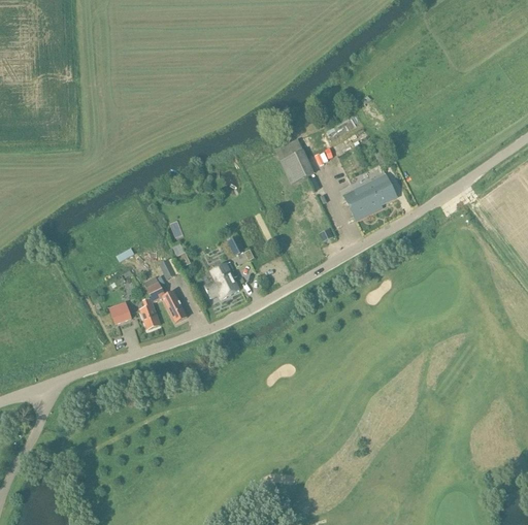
[(281,160),(291,183),(310,174),(296,139),(275,149),(281,160)]
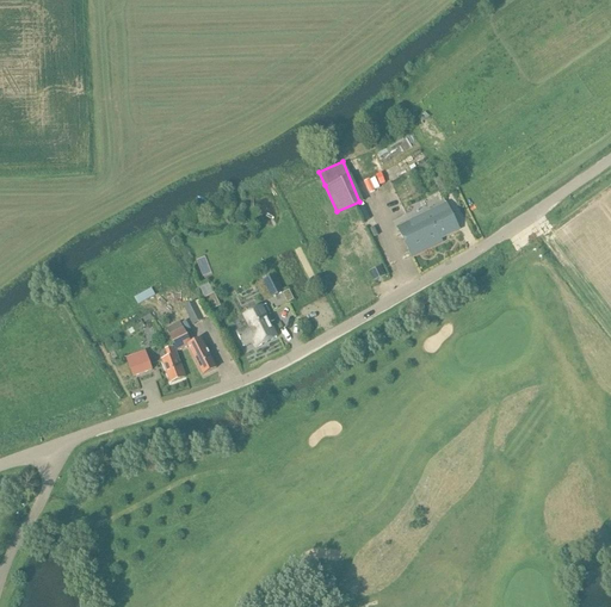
[(444,173),(434,177),(442,193),(451,189),(444,173)]
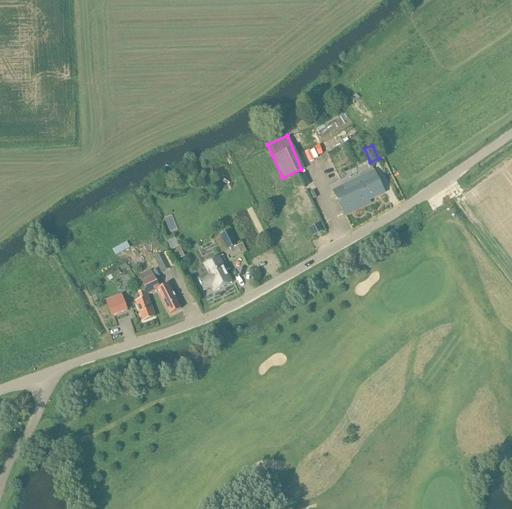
[(333,189),(340,203),(345,212),(370,199),(369,197),(385,189),(374,168),(342,184),(333,189)]
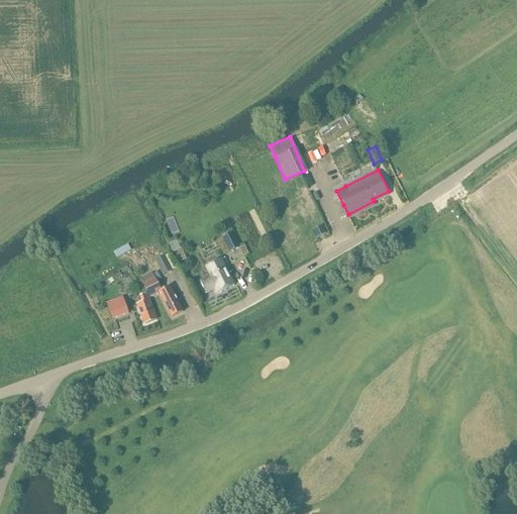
[(322,223),(313,227),(317,235),(326,230),(322,223)]
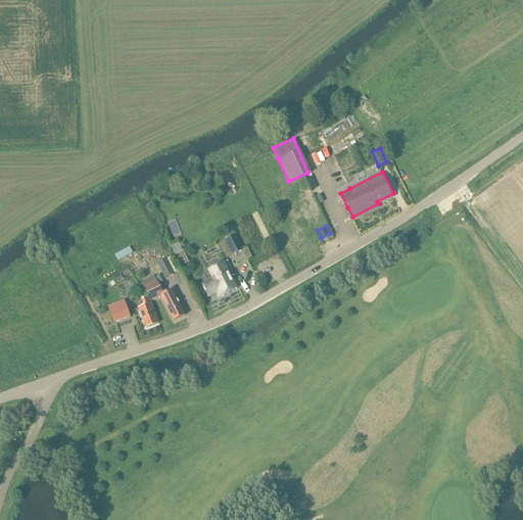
[(234,233),(226,237),(233,252),(238,250),(242,247),(234,233)]
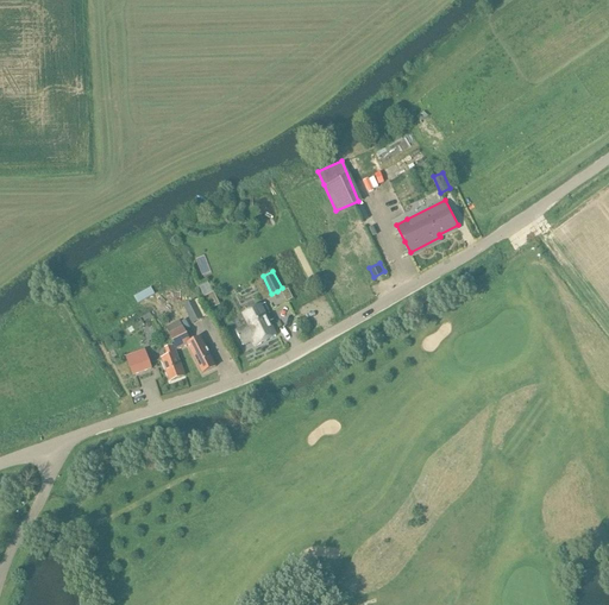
[(138,300),(152,291),(149,285),(135,294),(138,300)]
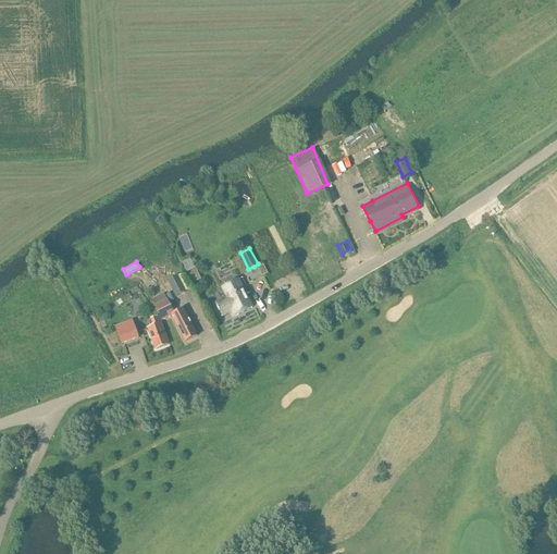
[(263,261),(258,265),(262,273),(268,271),(263,261)]
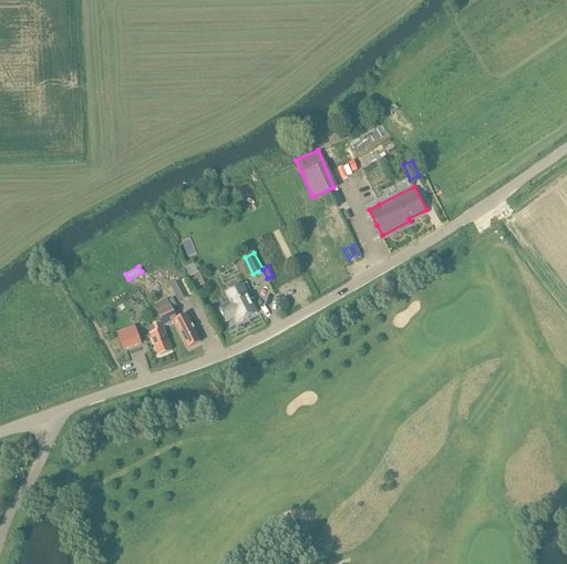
[(181,277),(171,283),(179,299),(189,294),(181,277)]
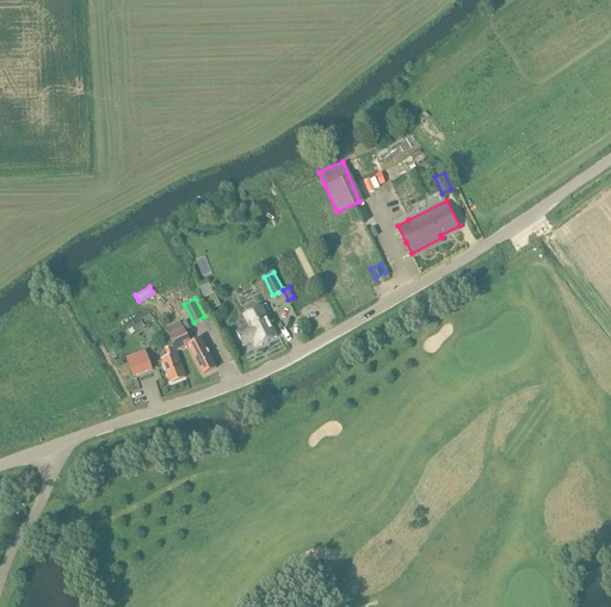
[(236,328),(236,329),(244,344),(245,344),(244,342),(253,339),(255,344),(255,345),(277,334),(276,334),(269,321),(275,317),(266,302),(261,304),(261,303),(245,313),(246,313),(248,317),(251,322),(238,329),(236,328)]
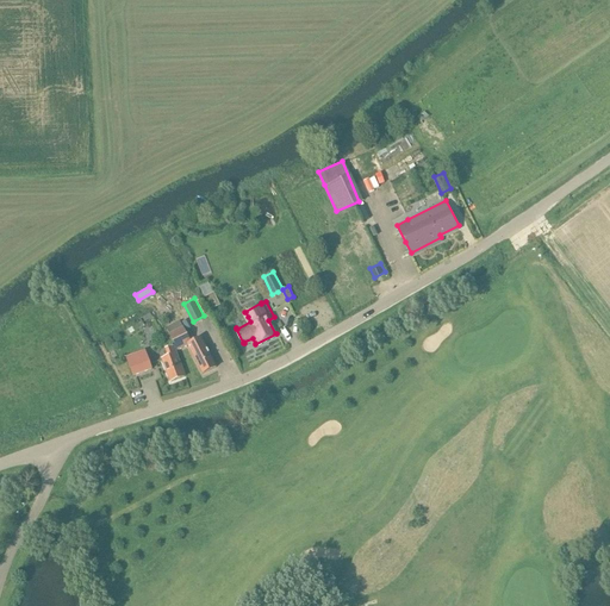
[(191,341),(182,324),(180,318),(167,325),(178,348),(187,342),(203,372),(216,364),(201,336),(191,341)]
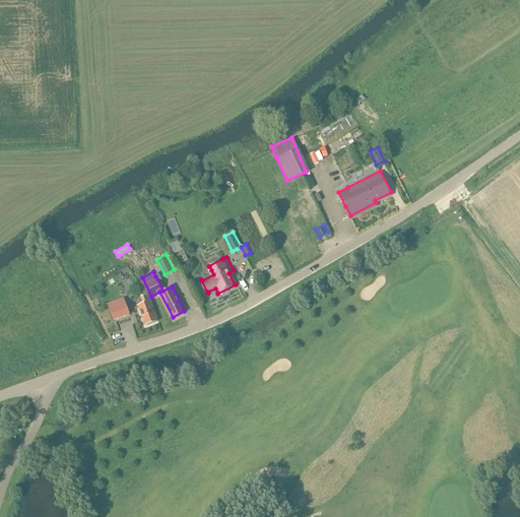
[(148,292),(142,294),(140,295),(142,302),(138,303),(145,323),(157,319),(150,300),(148,292)]
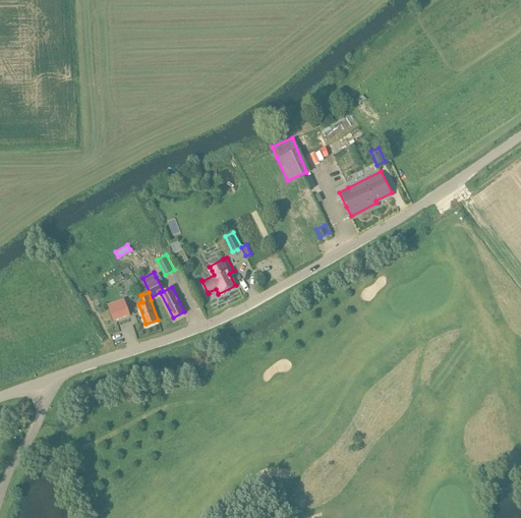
[(129,314),(122,297),(107,303),(113,321),(129,314)]
